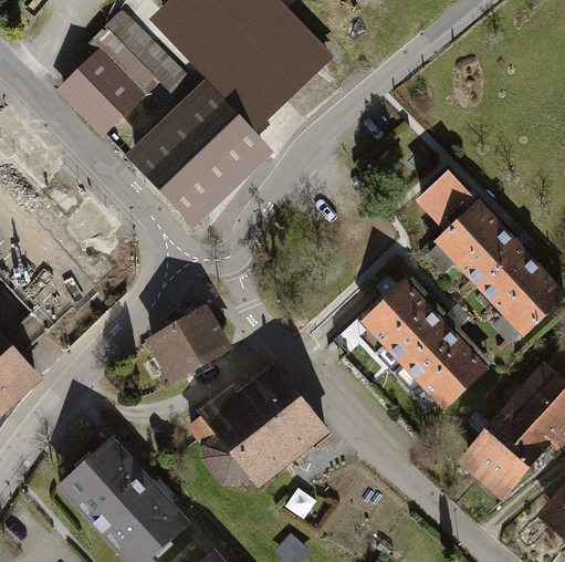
[(327,55),(274,0),(195,0),(161,32),(252,127),(327,55)]
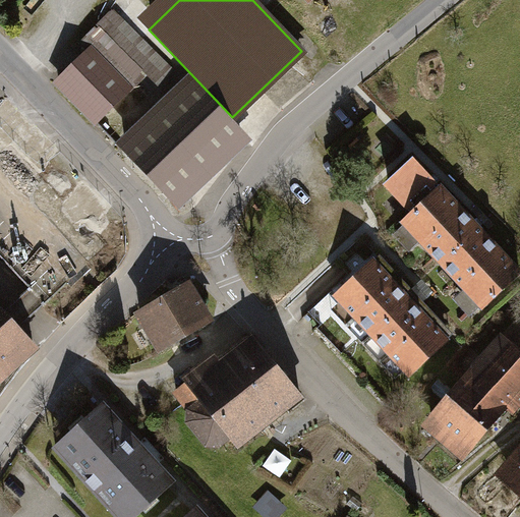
[(169,65),(115,10),(83,40),(95,51),(61,83),(95,118),(139,74),(149,84),(169,65)]
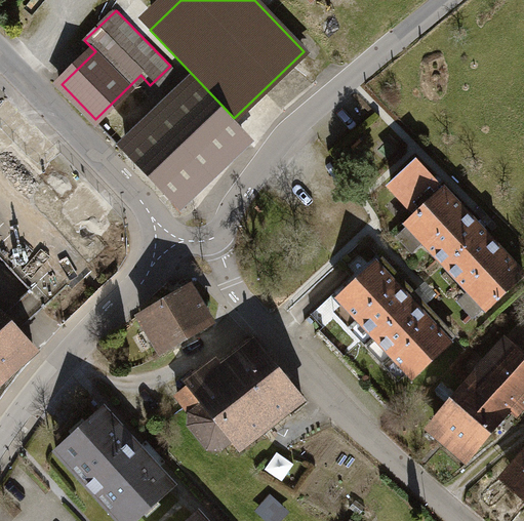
[(126,145),(179,200),(246,137),(192,81),(126,145)]
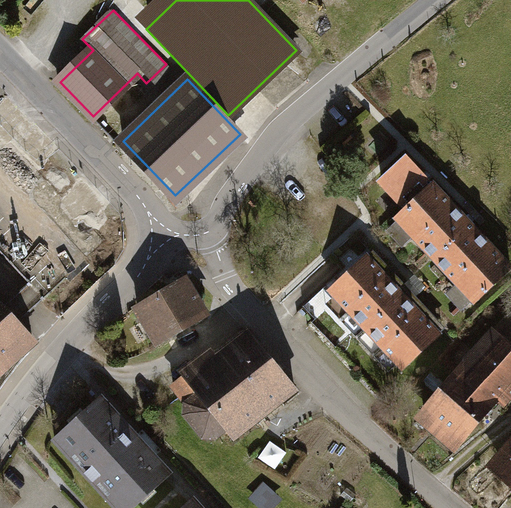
[(510,263),(431,179),(387,221),(470,308),(510,268),(510,263)]
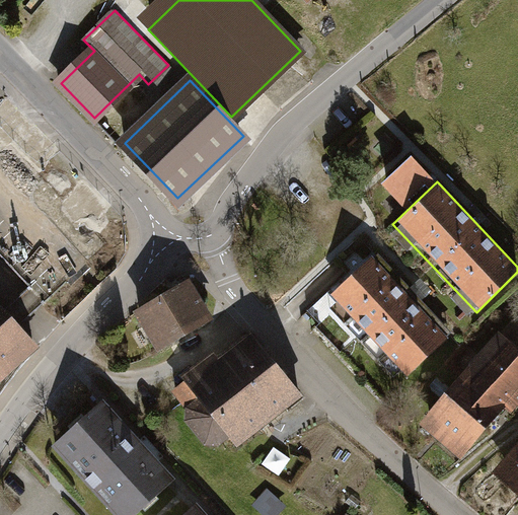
[(375,250),(323,301),(403,382),(455,332),(375,250)]
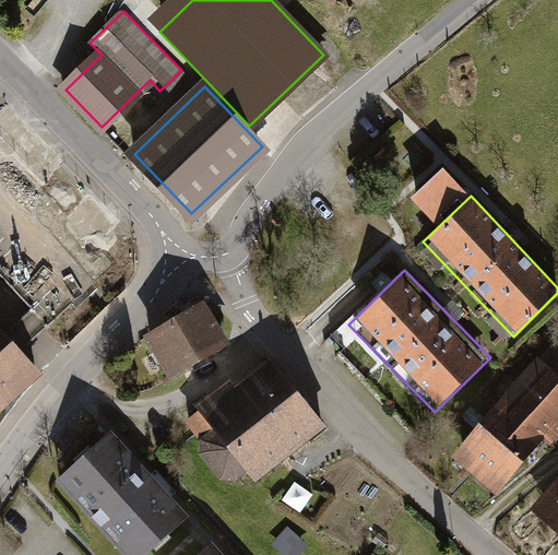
[(152,329),(173,366),(225,337),(203,299),(152,329)]
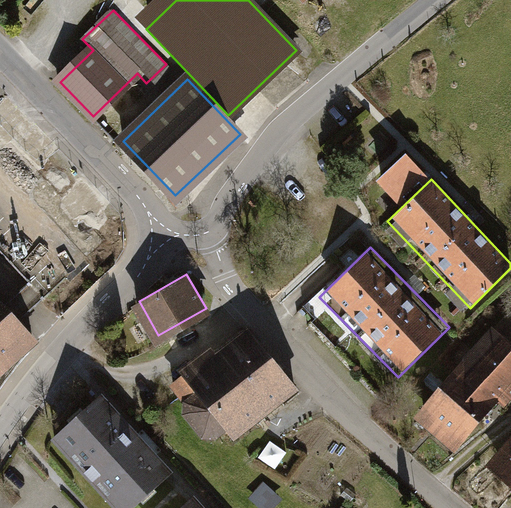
[(0,375),(38,342),(0,300),(0,375)]
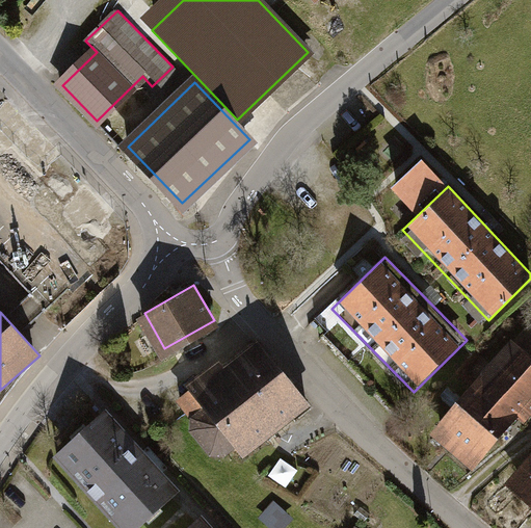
[(530,324),(437,430),(475,464),(530,400),(530,324)]
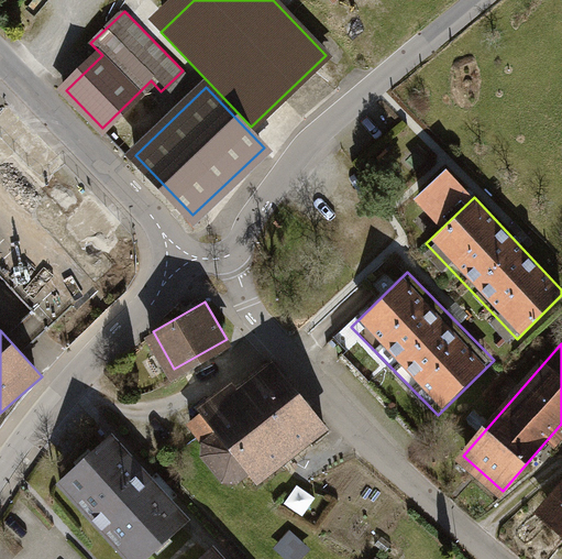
[(240,385),(290,450),(323,425),(274,359),(240,385)]
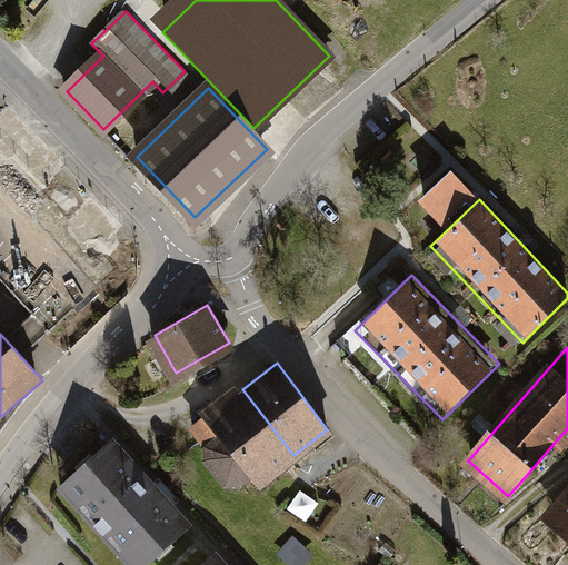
[(205,408),(259,481),(294,455),(242,389),(238,384),(205,408)]
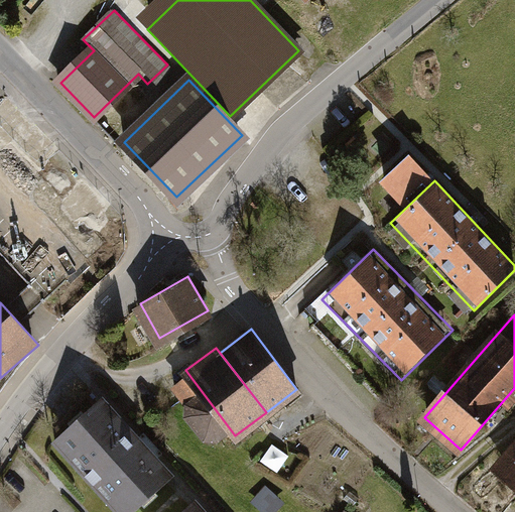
[(49,441),(112,511),(137,511),(180,474),(106,391),(49,441)]
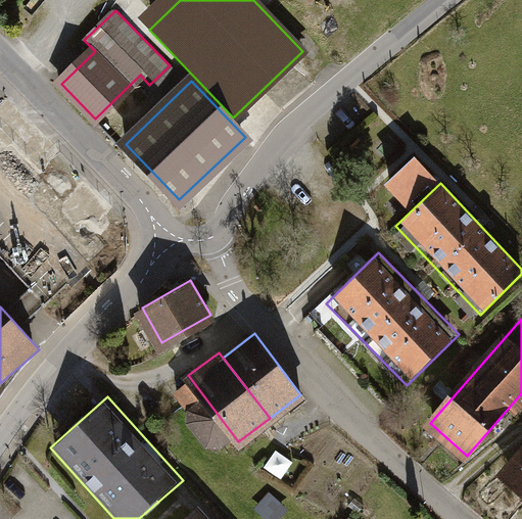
[(521,446),(503,469),(521,484),(521,446)]
